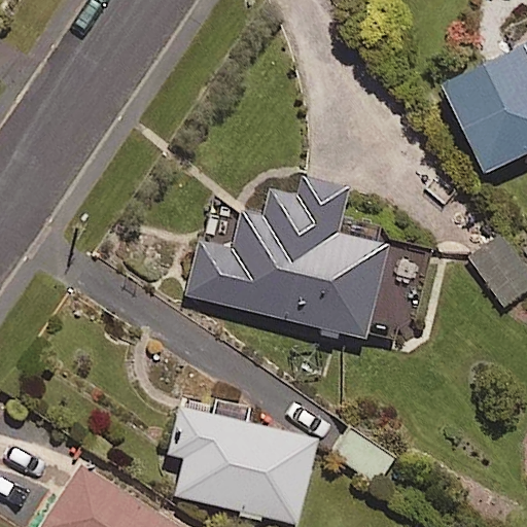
[(526,39),(432,88),(477,176),(526,150),(526,39)]
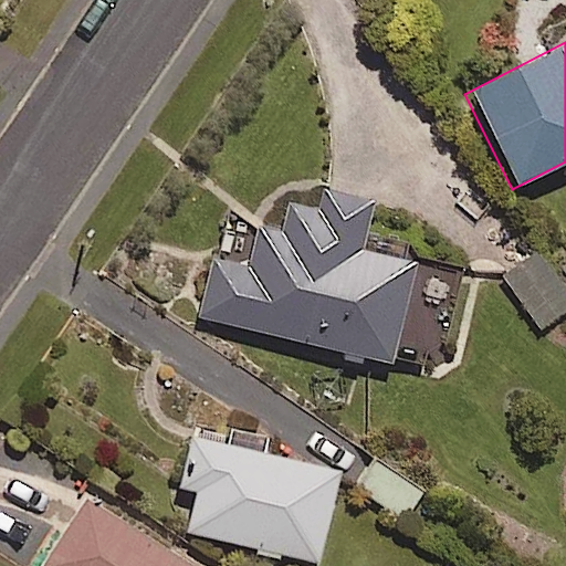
[(366,208),(318,196),(314,210),(289,203),(280,238),(254,231),(244,272),(209,263),(195,317),(389,367),(415,265),(355,250),(366,208)]
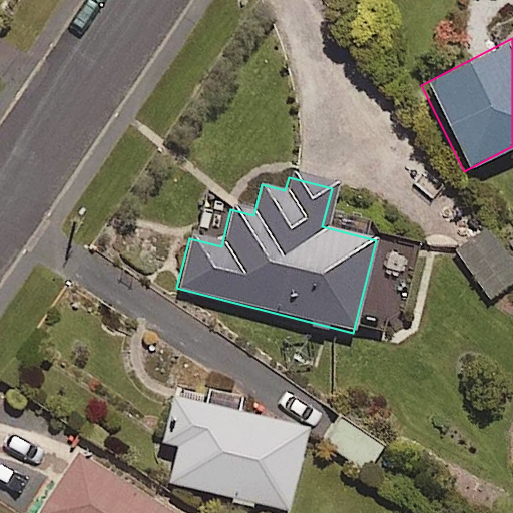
[(512,286),(512,267),(487,226),(454,248),(490,302),(512,286)]
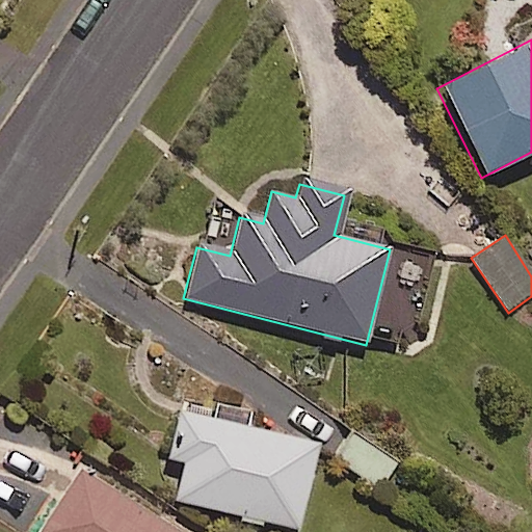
[(301,529),(323,444),(185,408),(174,456),(190,460),(181,498),(301,529)]
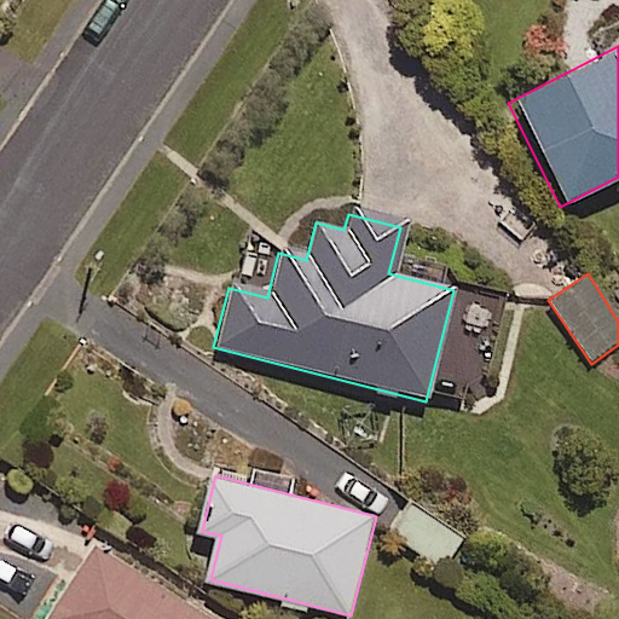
[(469,536),(414,495),(388,528),(444,570),(469,536)]
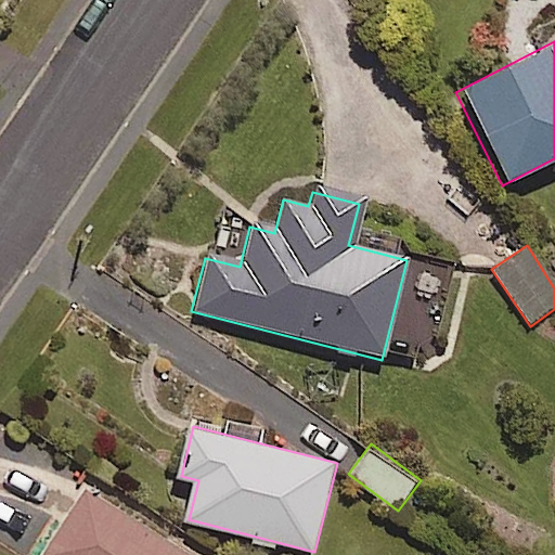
[(196,554),(90,487),(47,554),(196,554)]
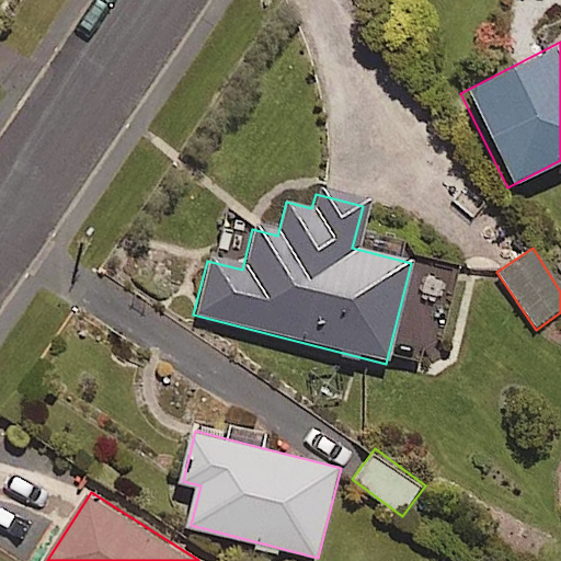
All buildings are outlined.
